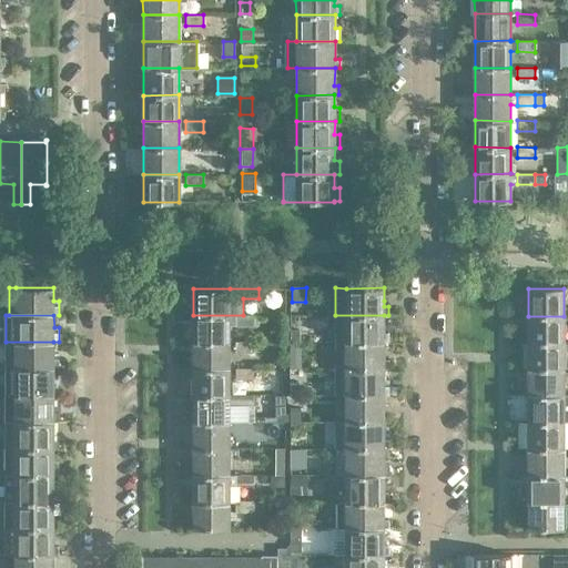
[(253,326),(253,315),(243,315),(193,315),(193,342),(230,342),(230,326),(253,326)]
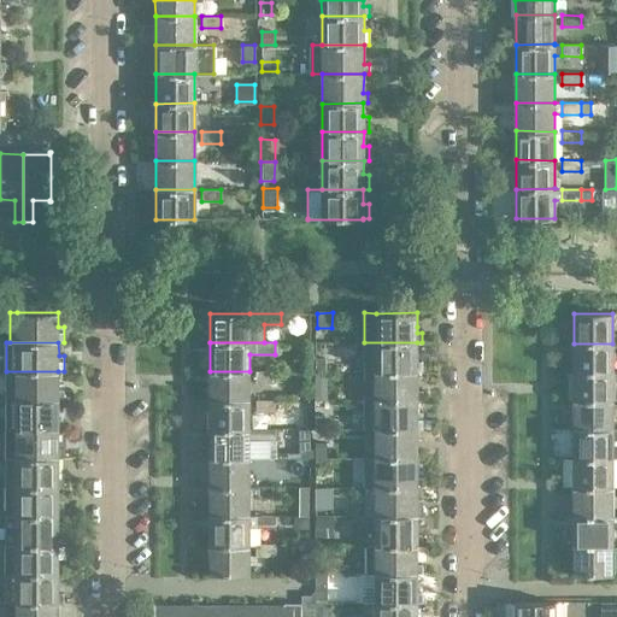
[(417,342),(364,342),(364,371),(417,371),(422,371),(422,362),(417,362),(417,342)]
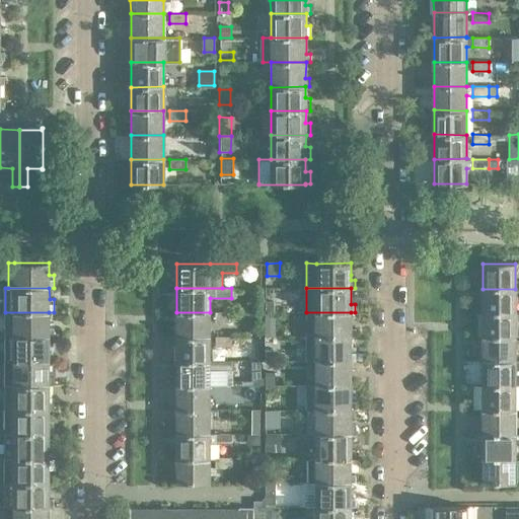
[(515,289),(483,289),(483,313),(515,313),(515,289)]
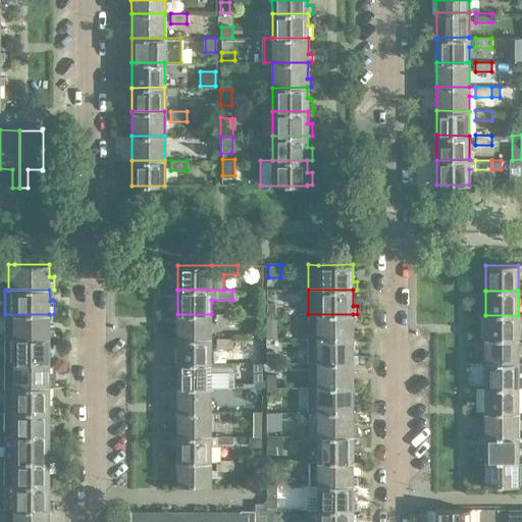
[(49,314),(5,314),(5,338),(49,338),(54,338),(54,325),(50,325),(49,314)]
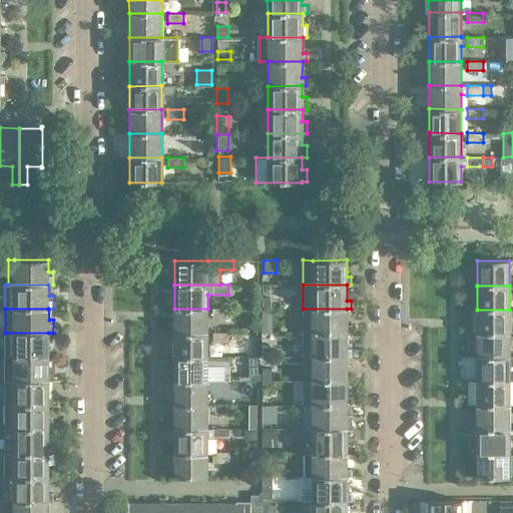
[(207,309),(174,309),(174,333),(207,333),(207,309)]
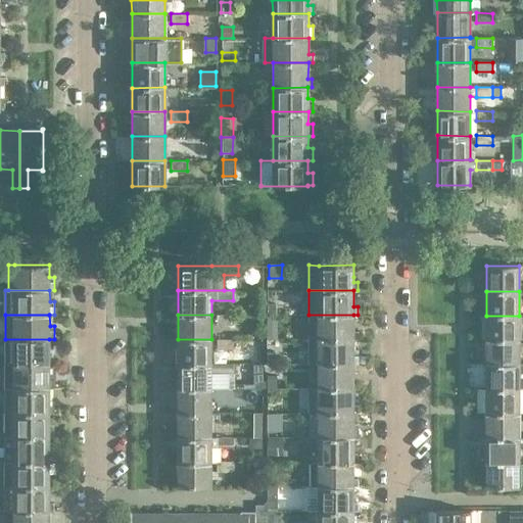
[(234,315),(218,315),(217,325),(233,325),(234,315)]
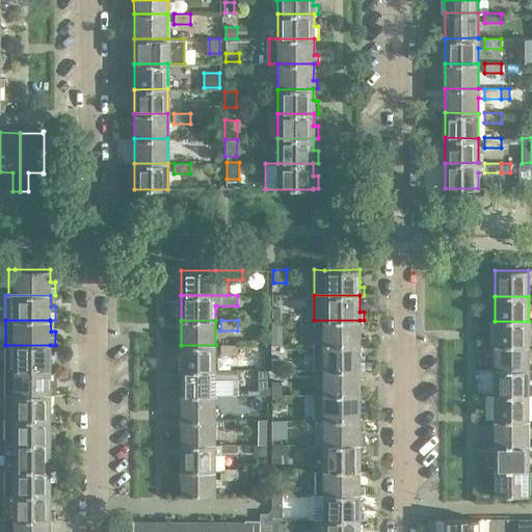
[(360,320),(314,320),(314,345),(360,345),(364,345),(364,337),(360,337),(360,320)]
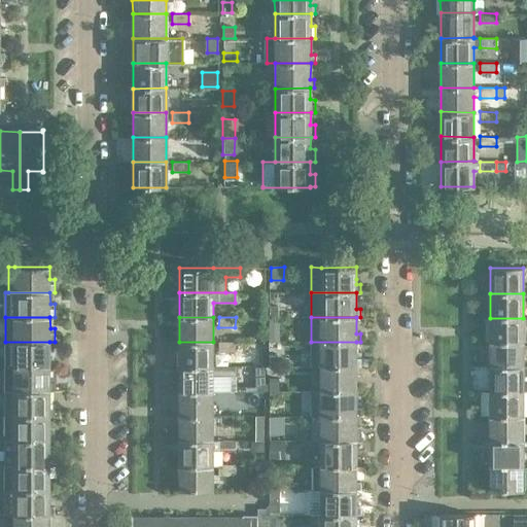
[(523,318),(490,318),(490,342),(524,342),(523,318)]
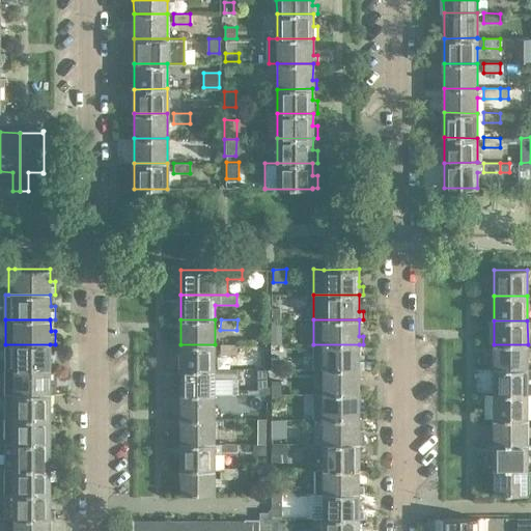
[(270,323),(270,343),(281,343),(281,323),(270,323)]
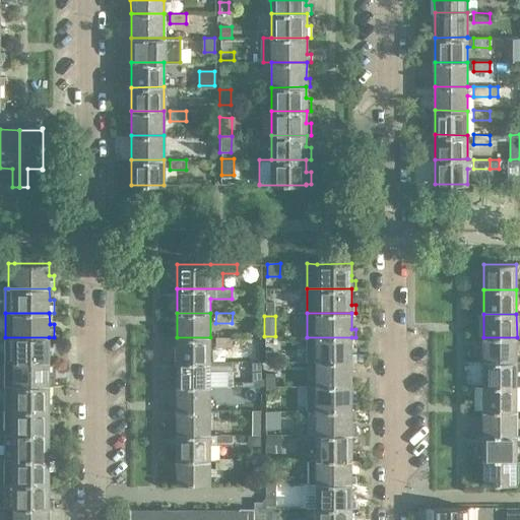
[(49,337),(5,337),(5,362),(49,362),(54,362),(54,349),(49,348),(49,337)]
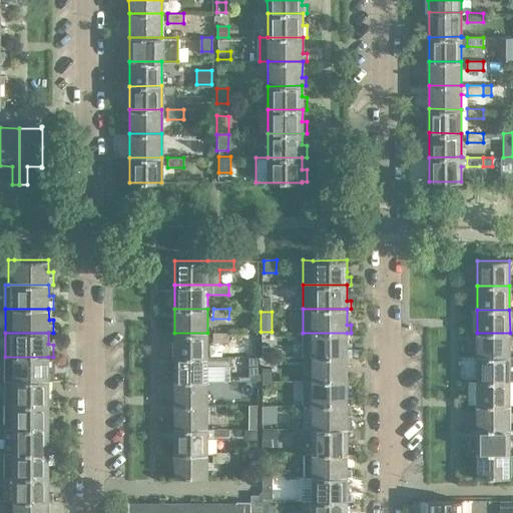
[(207,333),(174,333),(174,357),(207,357),(207,333)]
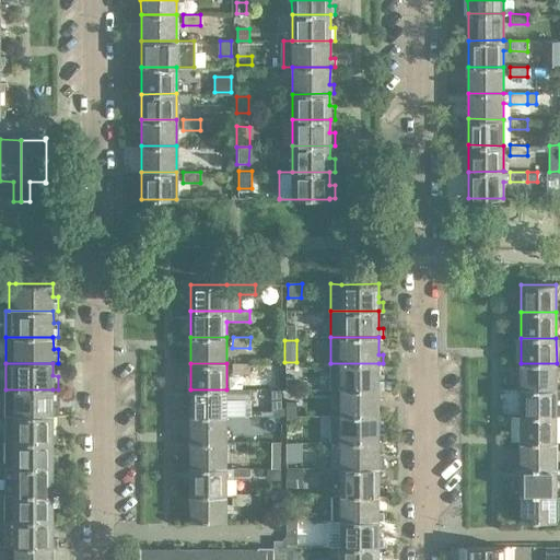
[(251,363),(233,363),(233,373),(251,373),(251,363)]
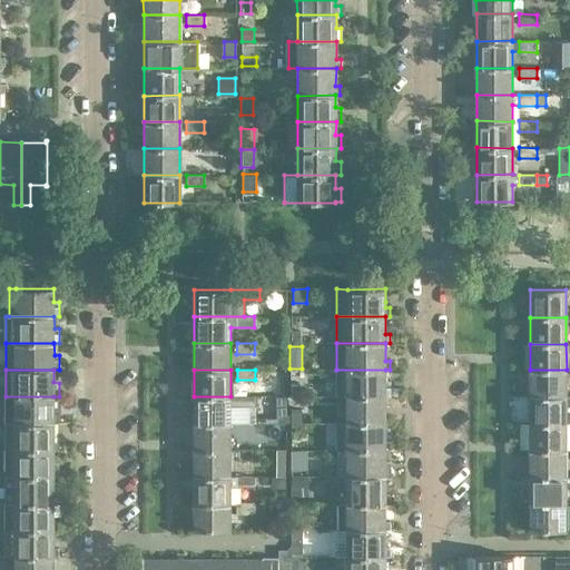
[(336,396),(347,396),(385,396),(390,396),(390,382),(385,382),(385,370),(336,370),(336,396)]
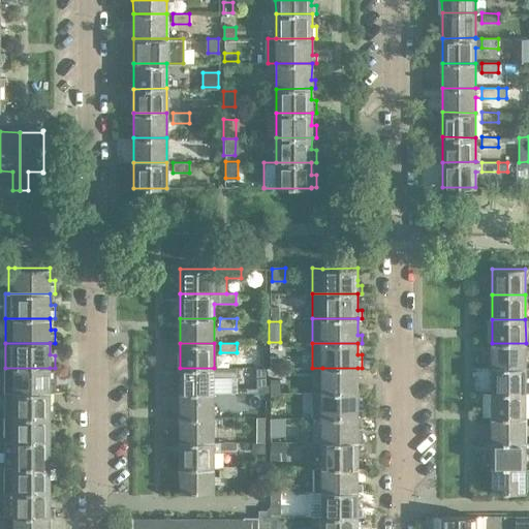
[(526,343),(492,343),(492,368),(526,369),(526,343)]
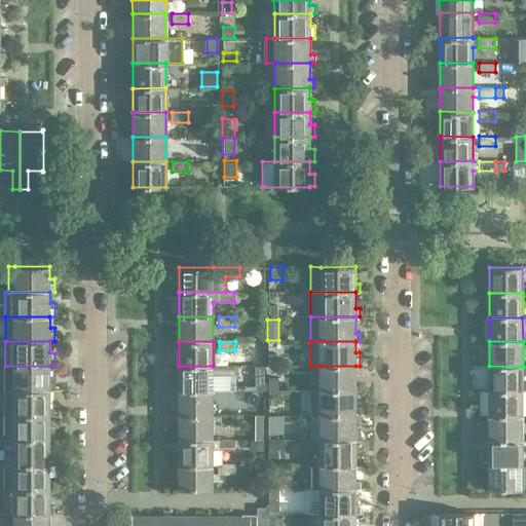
[(49,377),(49,366),(5,366),(5,390),(49,390),(54,390),(54,377),(49,377)]
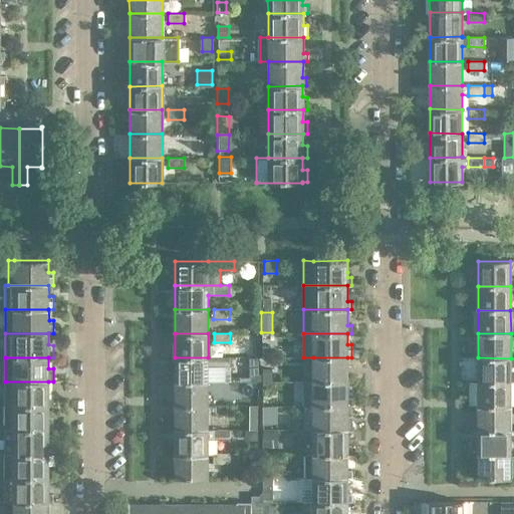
[(208,357),(175,357),(175,381),(208,381),(208,367),(230,367),(230,358),(208,357)]
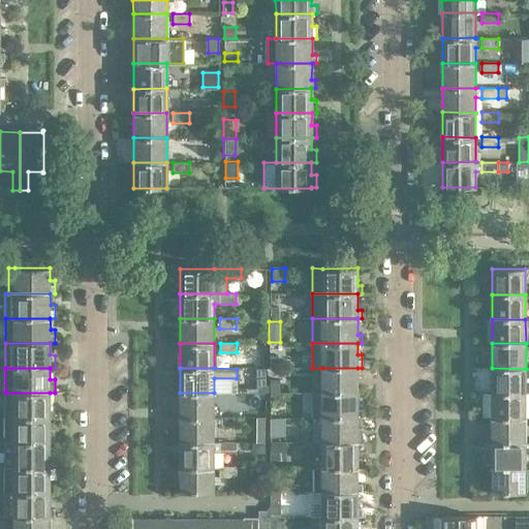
[(266,393),(266,368),(255,368),(255,393),(266,393)]
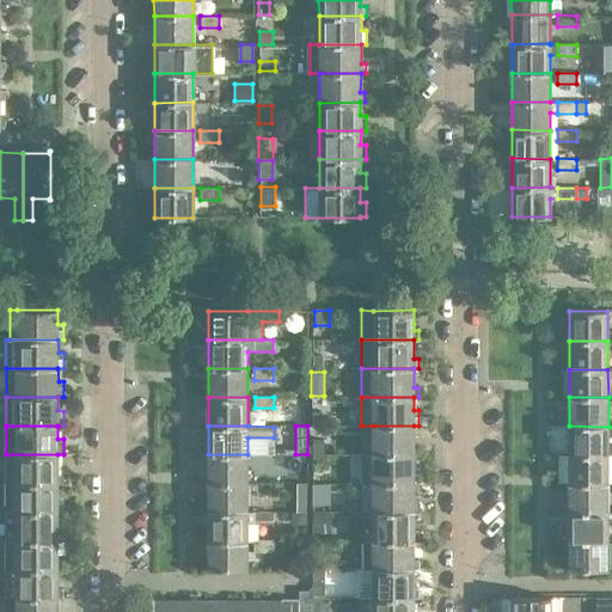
[(414,426),(373,426),(373,454),(414,456),(418,456),(418,446),(414,446),(414,439),(414,426)]
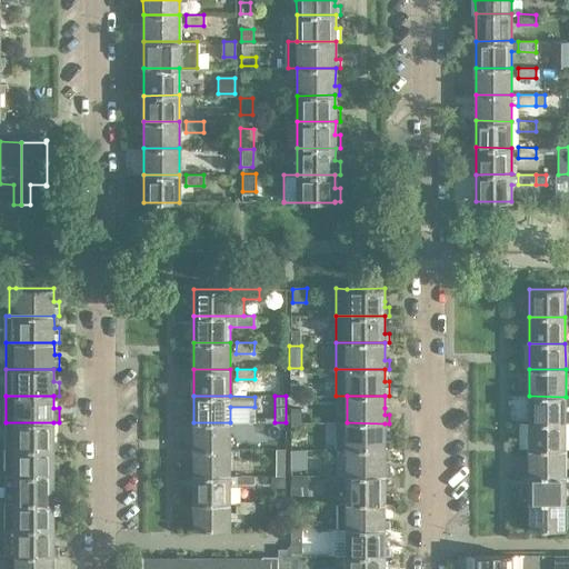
[(568,396),(566,397),(529,396),(529,423),(568,422),(568,396)]
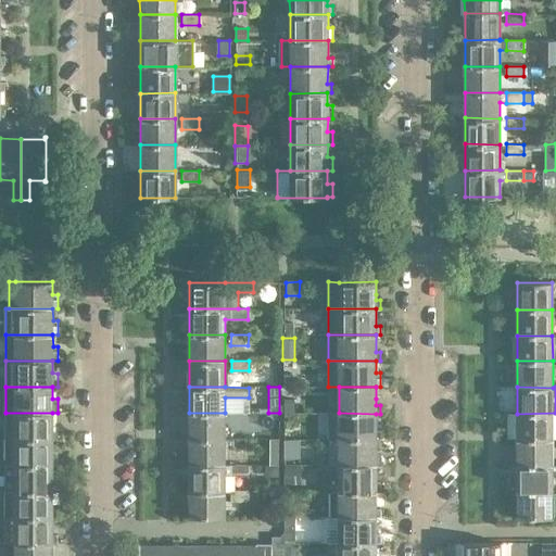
[(282,396),(282,411),(294,411),(294,396),(282,396)]
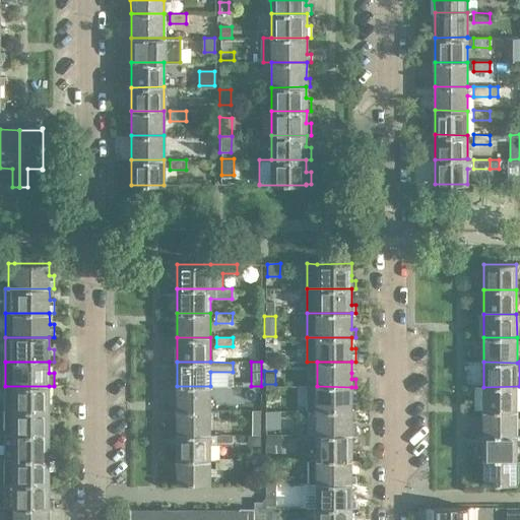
[(315,386),(306,385),(306,410),(315,410),(317,410),(351,410),(355,410),(355,403),(350,403),(351,397),(351,387),(317,386),(315,386)]
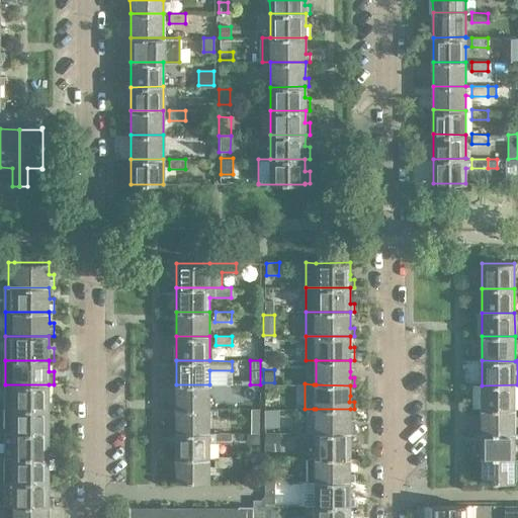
[(49,384),(5,384),(5,409),(49,409),(53,409),(54,397),(50,397),(50,396),(49,384)]
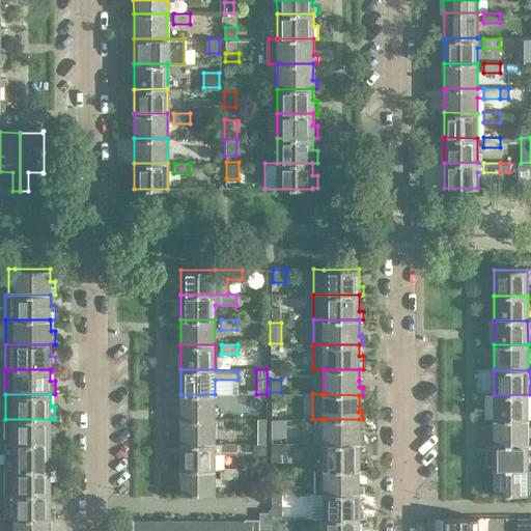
[(215,394),(180,394),(180,419),(215,419),(215,394)]
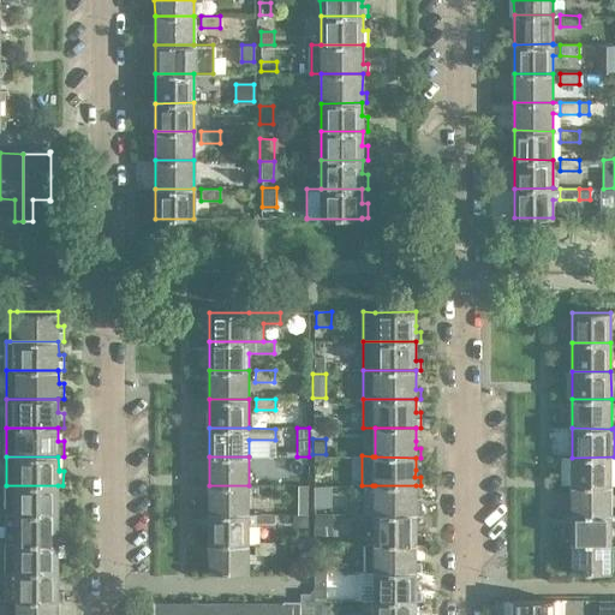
[(614,457),(572,458),(572,487),(611,485),(614,485),(614,457)]
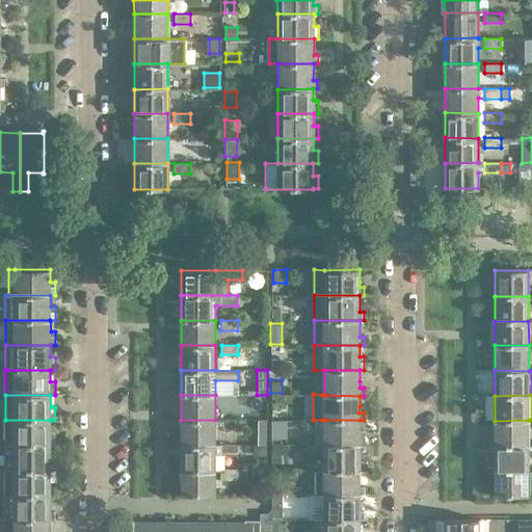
[(50,420),(5,420),(5,444),(50,445),(54,445),(55,432),(50,432),(50,431),(50,420)]
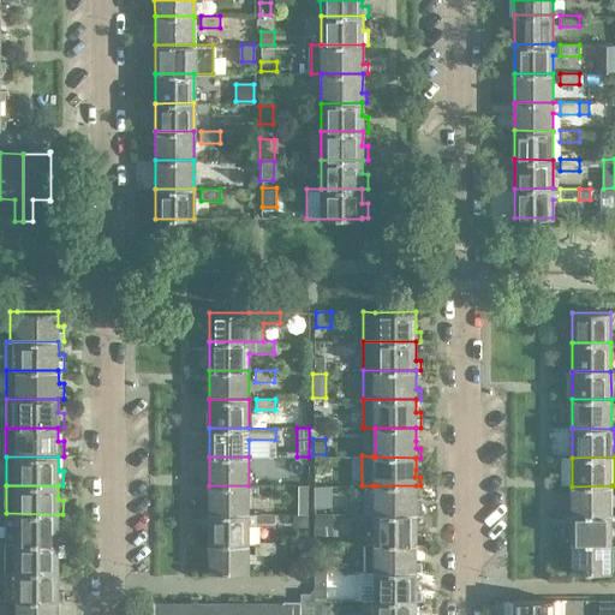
[(249,485),(209,485),(209,514),(249,514),(249,485)]
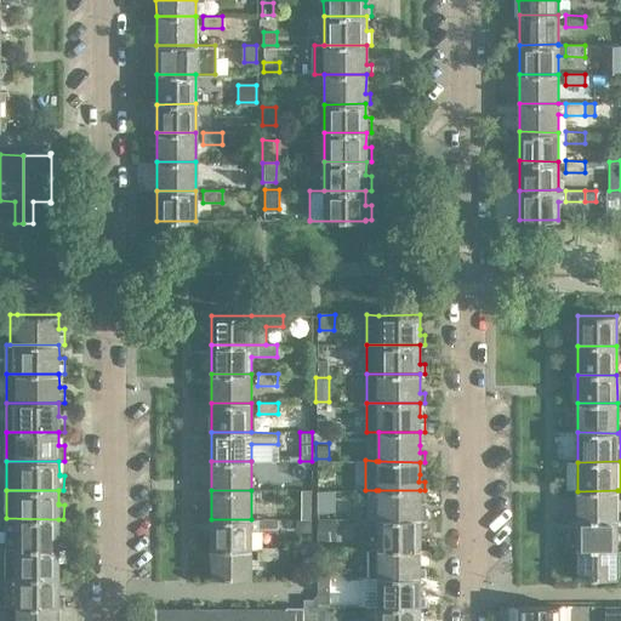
[(318,510),(332,510),(332,490),(318,490),(318,510)]
